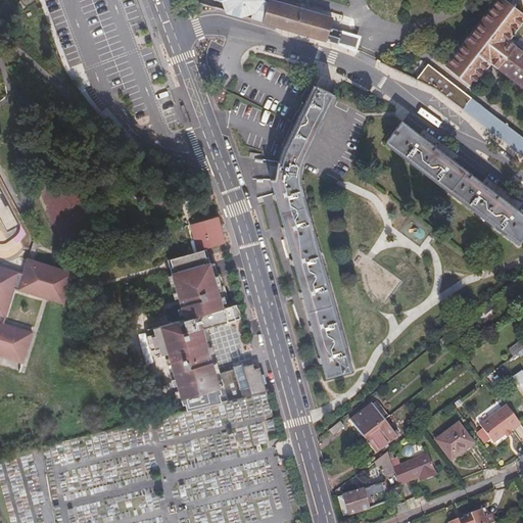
[(22,0),(30,17),(40,13),(35,0),(22,0)]
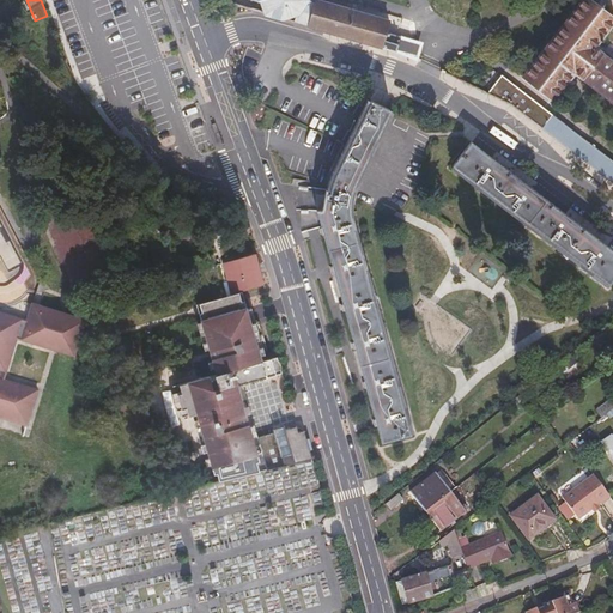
[(256,0),(259,2),(261,1),(266,14),(289,22),(404,55),(417,61),(422,48),(399,41),(399,37),(386,34),(388,23),(317,2),(316,4),(307,2),(305,0),(256,0)]
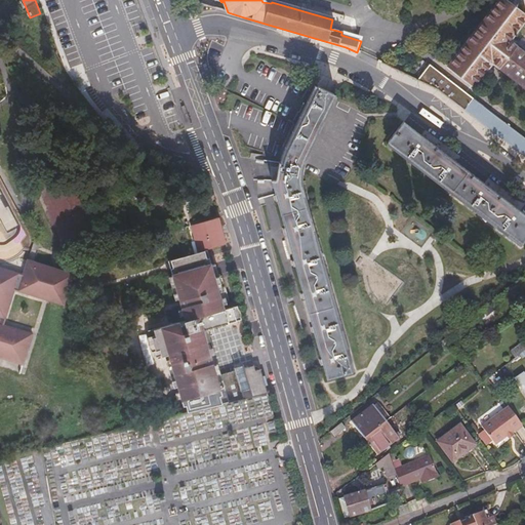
[(524,16),(503,0),(500,0),(447,67),(474,87),(491,65),(524,90),(524,54),(509,42),(524,21),(524,16)]
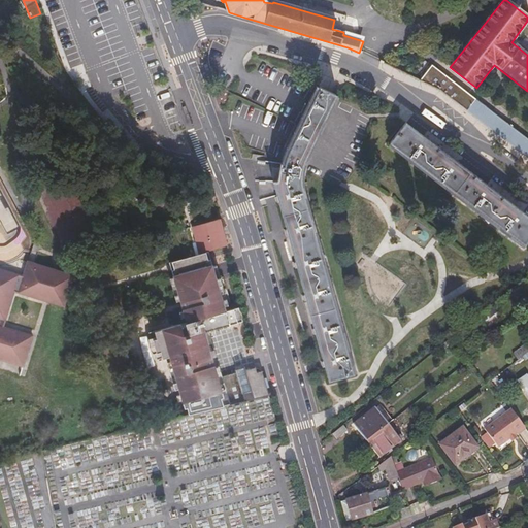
[(419,81),(440,92),(452,100),(527,158),(527,138),(431,66),(419,81)]
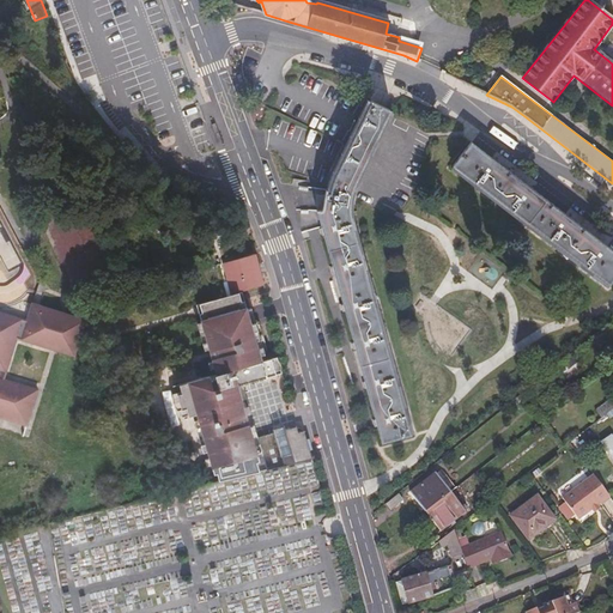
[(317,210),(381,443),(412,435),(358,234),(353,213),(353,200),(356,188),(390,113),(365,101),(332,175),(325,195),(323,211),(317,210)]
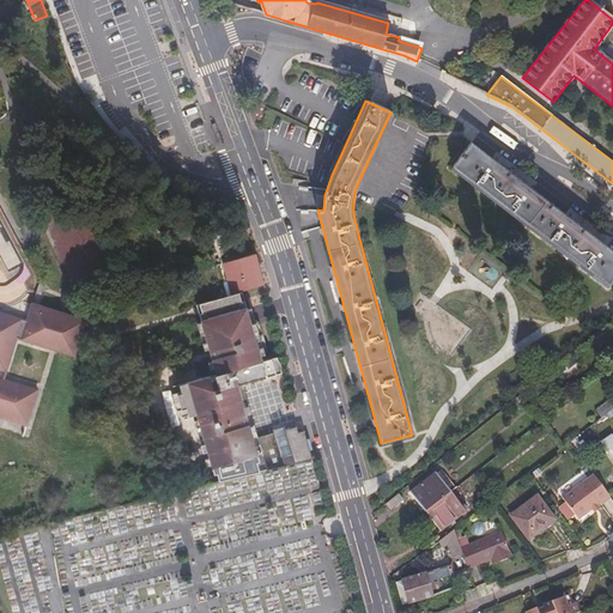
[(612,280),(612,250),(472,143),(451,169),(607,289),(612,280)]
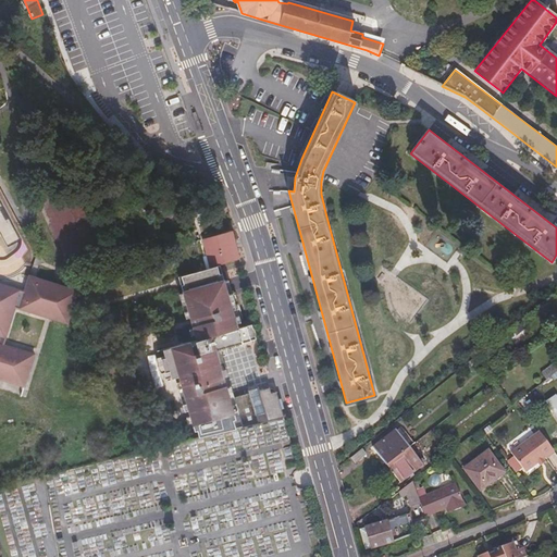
[(199,239),(208,270),(218,267),(238,261),(230,230),(199,239)]
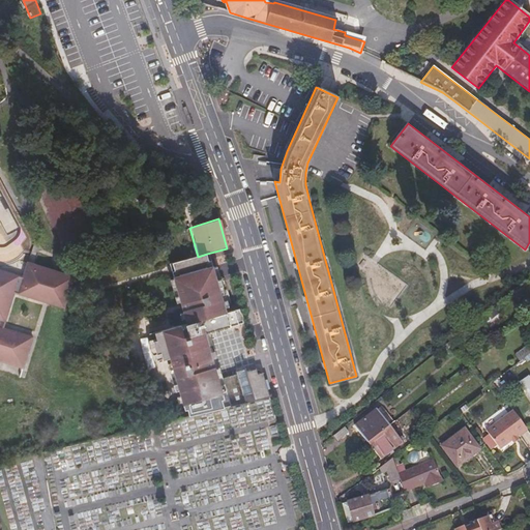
[(169,271),(184,327),(146,337),(147,344),(146,352),(147,357),(152,363),(163,361),(179,420),(225,409),(218,385),(206,341),(213,339),(212,332),(241,324),(238,312),(226,316),(209,260),(207,254),(198,257),(168,266),(169,271)]
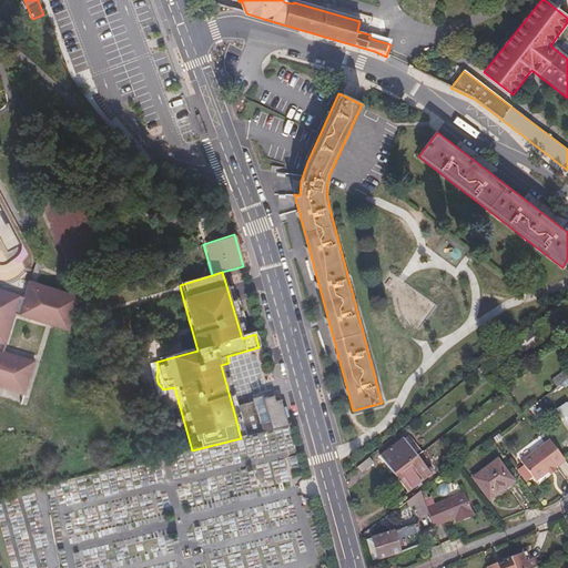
[(0,388),(19,395),(29,363),(0,353),(0,345),(10,315),(50,328),(63,333),(74,301),(42,290),(41,294),(24,288),(21,300),(0,292),(0,388)]
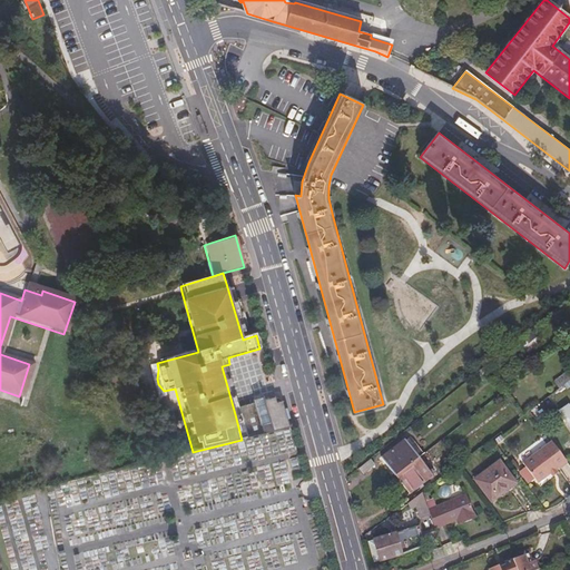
[(531,333),(520,342),(529,353),(540,345),(531,333)]
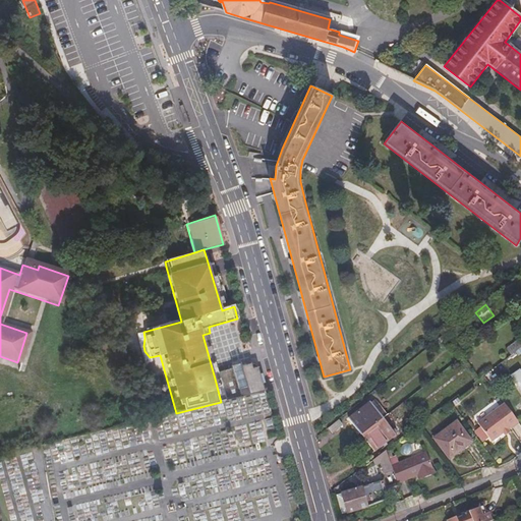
[(520,335),(508,346),(513,353),(520,346),(520,335)]
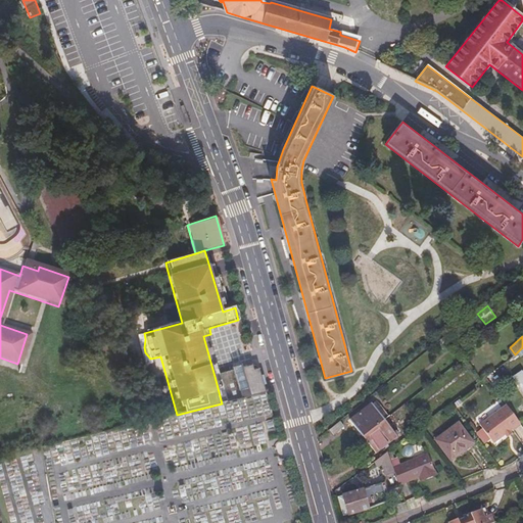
[(216,380),(222,403),(265,393),(257,369),(251,366),(241,369),(240,366),(233,368),(233,371),(224,374),(225,378),(216,380)]
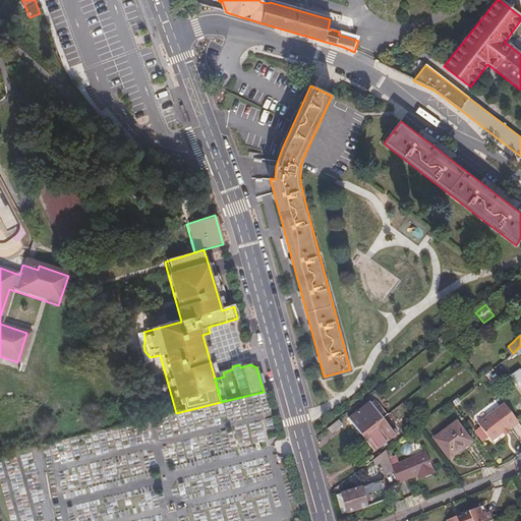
[(512,377),(520,389),(520,371),(520,370),(512,377)]
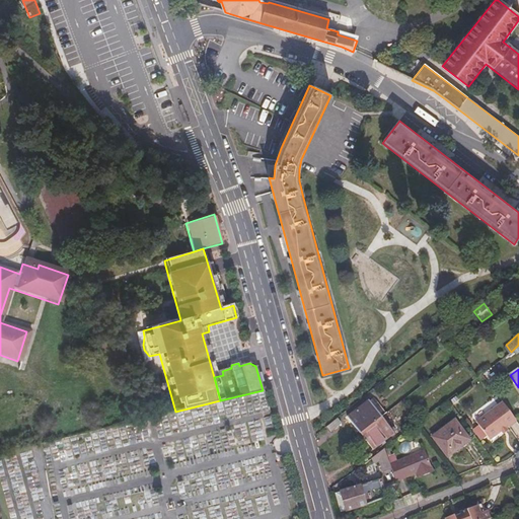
[(369,399),(381,416),(386,412),(374,395),(369,399)]
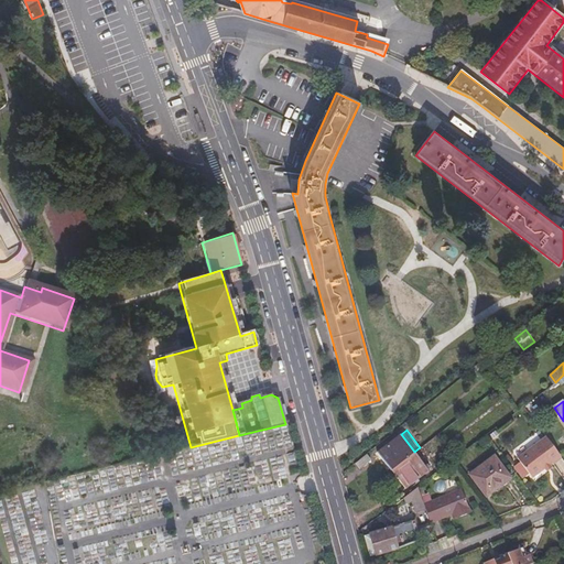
[(401,434),(378,452),(391,470),(414,452),(401,434)]
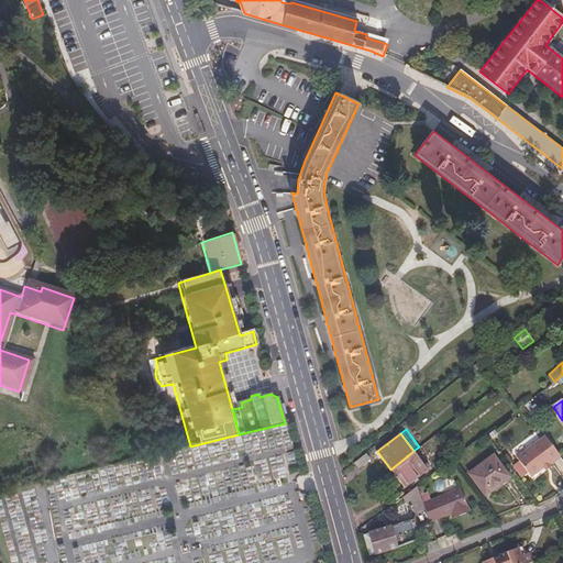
[(545,433),(517,455),(532,475),(561,453),(545,433)]
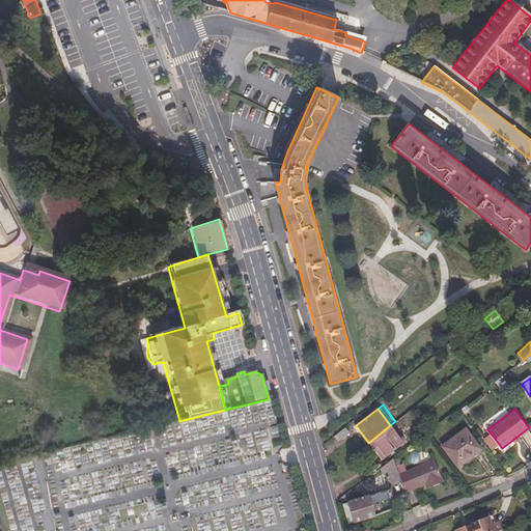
[(390,425),(368,443),(381,458),(402,441),(390,425)]
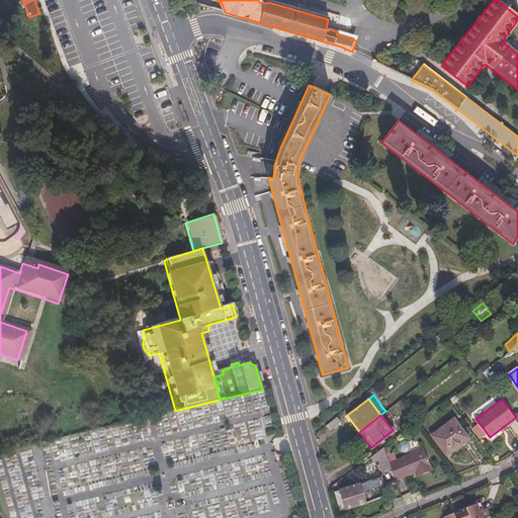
[(336,417),(325,425),(330,431),(341,422),(336,417)]
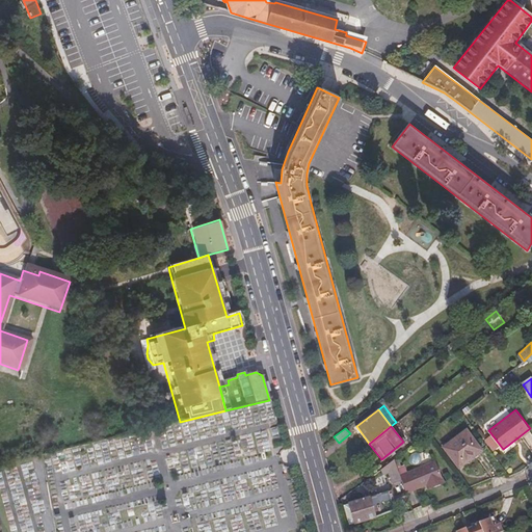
[(468,430),(446,448),(461,469),(470,462),(484,451),(468,430)]
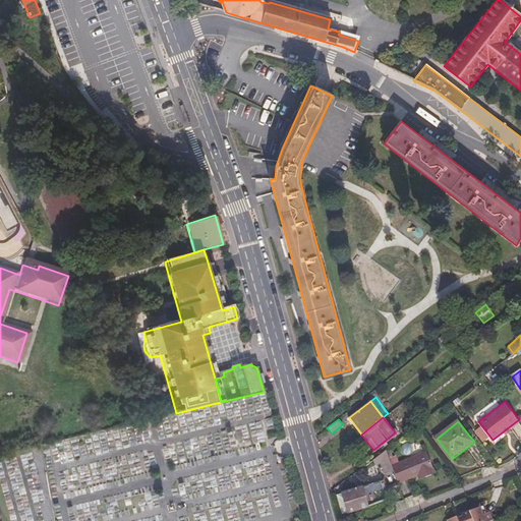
[(460,453),(452,459),(454,462),(476,445),(474,442),(460,453)]
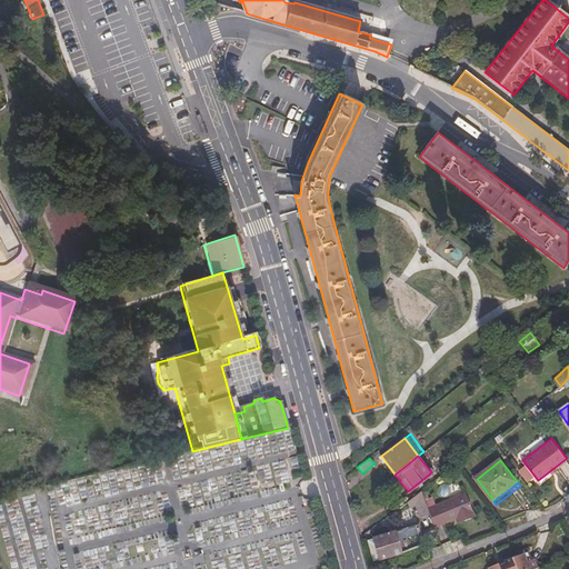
[(427,499),(437,526),(459,519),(462,518),(465,521),(477,517),(468,492),(438,503),(435,496),(427,499)]
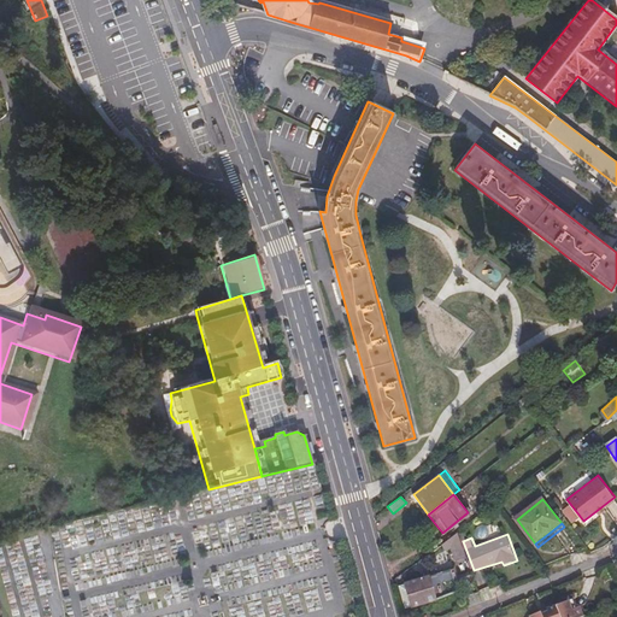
[(427,579),(434,601),(456,593),(448,570),(427,579)]
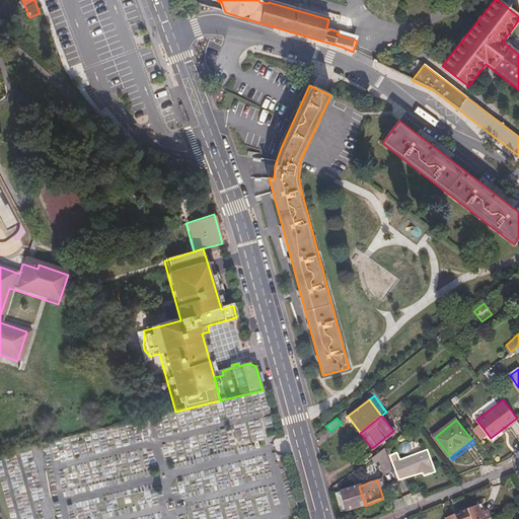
[(340,494),(347,513),(365,506),(359,487),(340,494)]
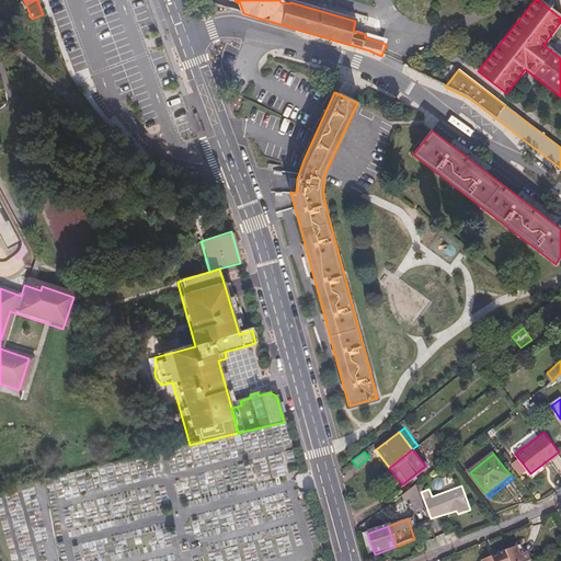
[(483,559),(484,560),(527,560),(530,560),(526,551),(521,553),(517,545),(497,553),(499,557),(493,558),(492,556),(483,559)]
